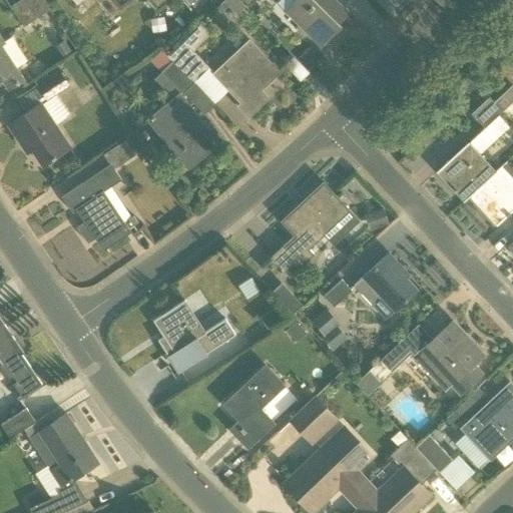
[(51,9),(48,6),(44,0),(20,0),(11,6),(24,26),(51,9)]
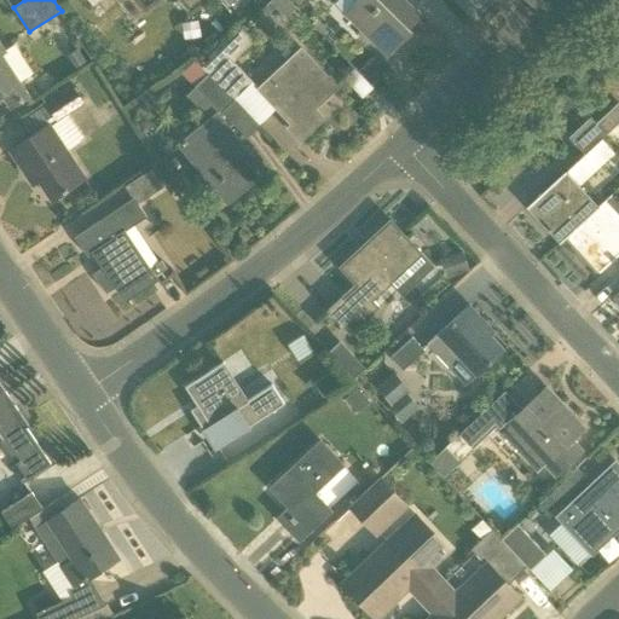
[(421,15),(405,0),(358,0),(345,13),(375,42),(374,44),(377,47),(379,46),(388,56),(404,40),(399,35),(406,29),(408,30),(424,12),(424,11),(421,15)]
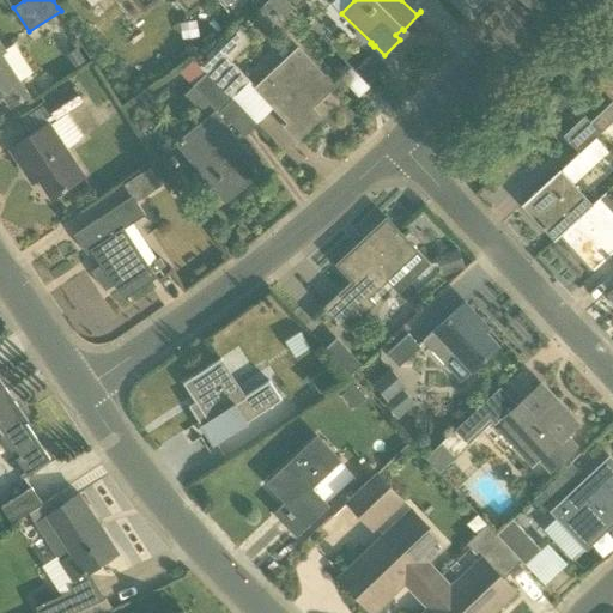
[(28,95),(19,82),(0,53),(4,50),(0,43),(0,93),(2,92),(11,105),(28,95)]
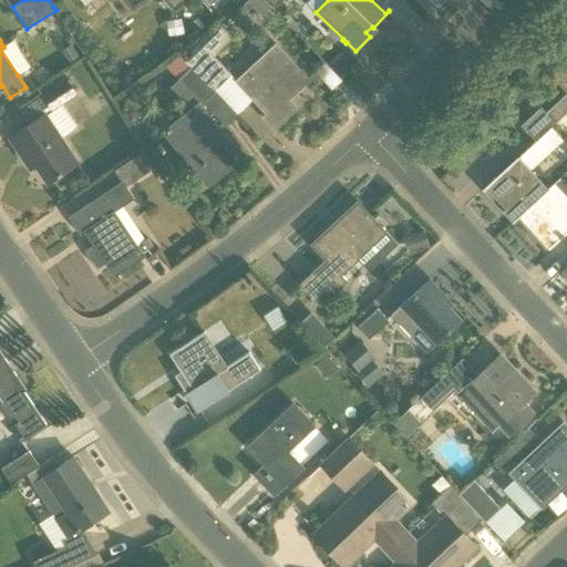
[(215,90),(232,74),(202,44),(186,60),(215,90)]
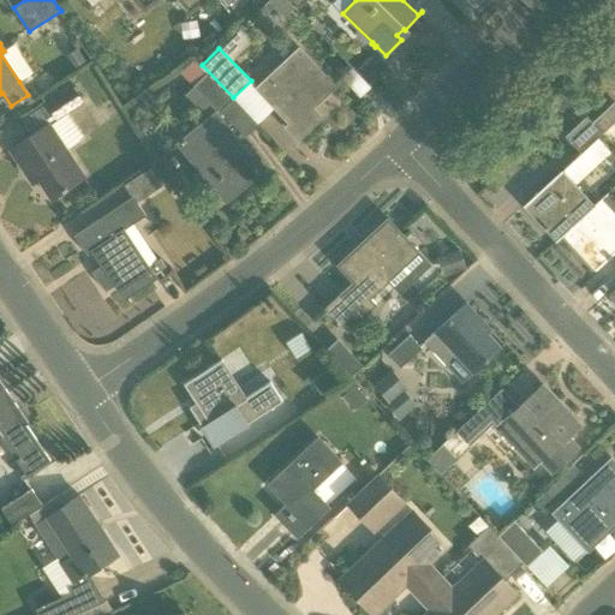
[(286,125),(287,126),(298,139),(322,118),(312,107),(335,87),(300,48),(257,89),(288,123),(286,125)]
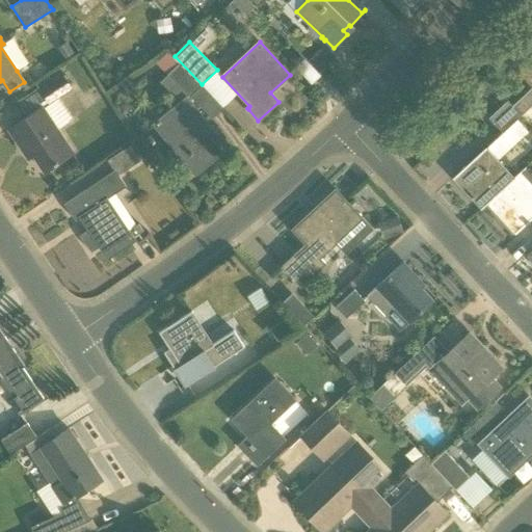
[(190,96),(202,84),(175,56),(174,57),(180,62),(168,74),(190,96)]
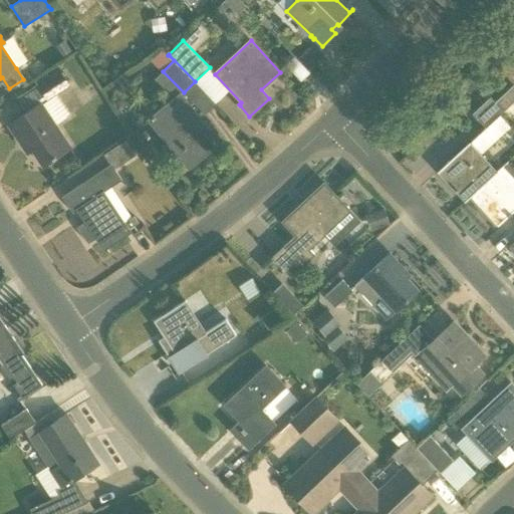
[(61,71),(37,86),(46,101),(70,85),(61,71)]
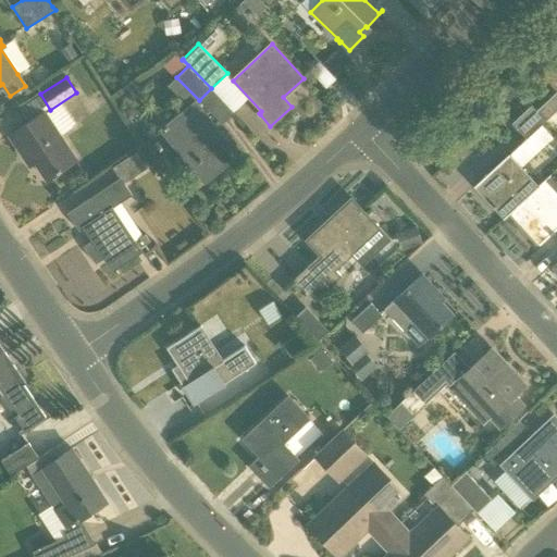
[(556,110),(556,91),(537,110),(546,120),(556,110)]
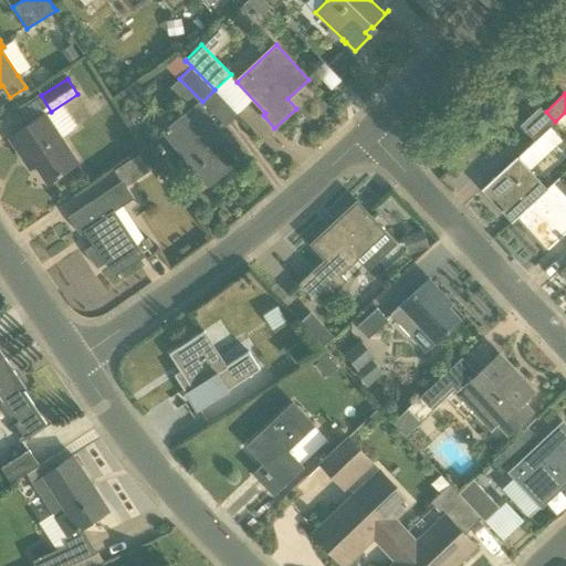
[(546,112),(538,104),(533,98),(528,103),(536,112),(521,126),(533,140),(531,143),(533,144),(517,157),(481,189),(512,222),(519,217),(547,189),(530,170),(563,139),(551,127),(555,122),(546,112)]
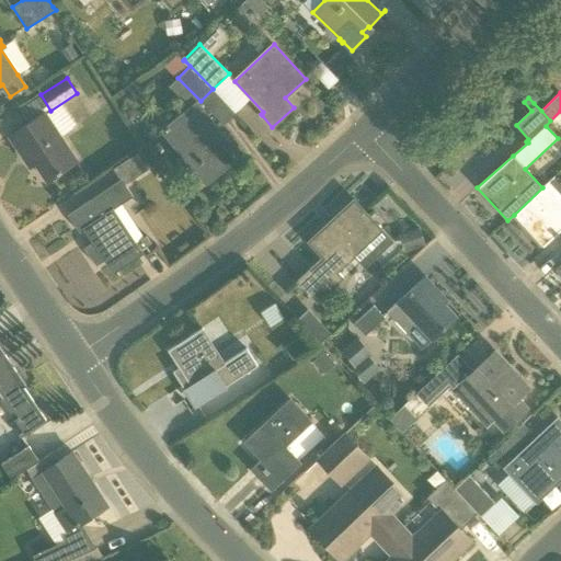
[(219,129),(197,103),(195,101),(161,129),(206,183),(233,160),(213,134),(219,129)]
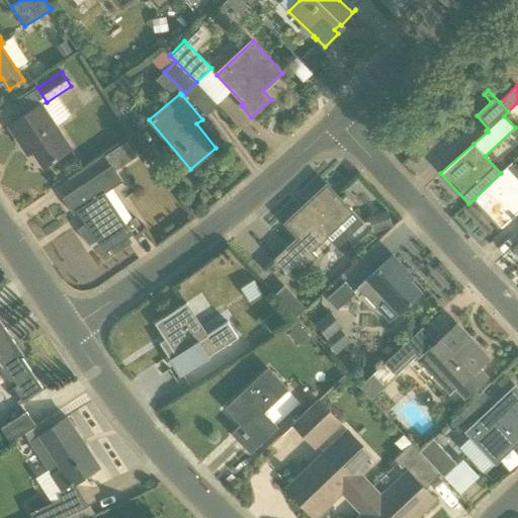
[(44,167),(71,149),(41,104),(9,125),(20,142),(24,139),(44,167)]
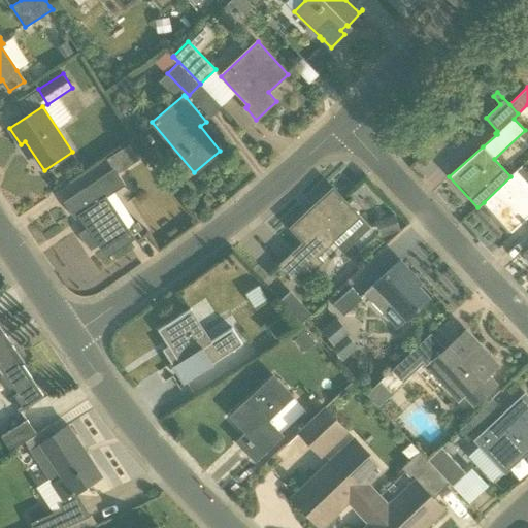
[(125,185),(118,173),(138,159),(128,143),(106,158),(113,169),(76,194),(77,195),(67,201),(66,200),(64,202),(75,220),(83,215),(91,226),(79,233),(91,251),(102,242),(108,252),(142,229),(137,222),(125,230),(104,199),(125,185)]
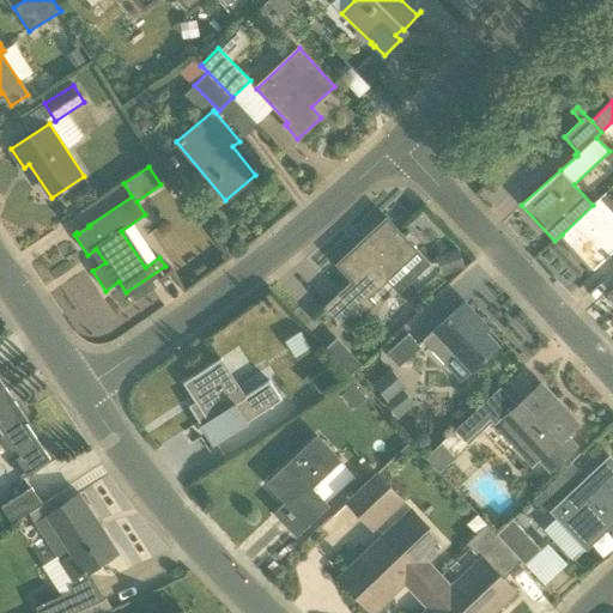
[(611,255),(612,252),(612,212),(601,198),(593,205),(562,235),(594,269),(606,259),(611,255)]
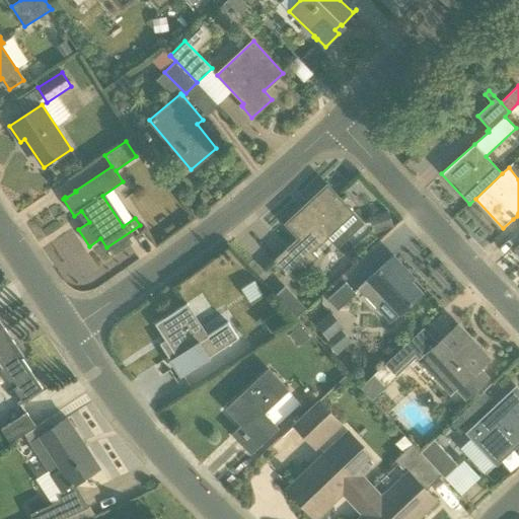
[(293,280),(305,269),(318,256),(313,251),(353,213),(327,184),(308,202),(313,208),(306,215),(301,210),(285,224),(298,237),(287,248),(275,261),(293,280)]
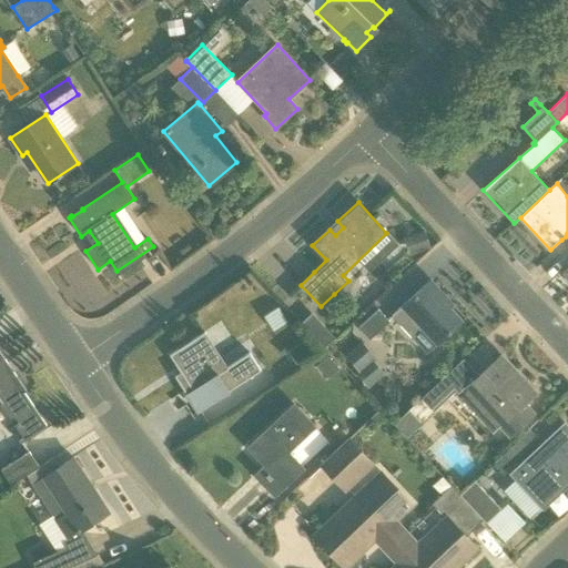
[(412,335),(422,326),(438,344),(462,321),(449,307),(444,302),(447,298),(430,281),(404,306),(403,305),(392,315),(412,335)]
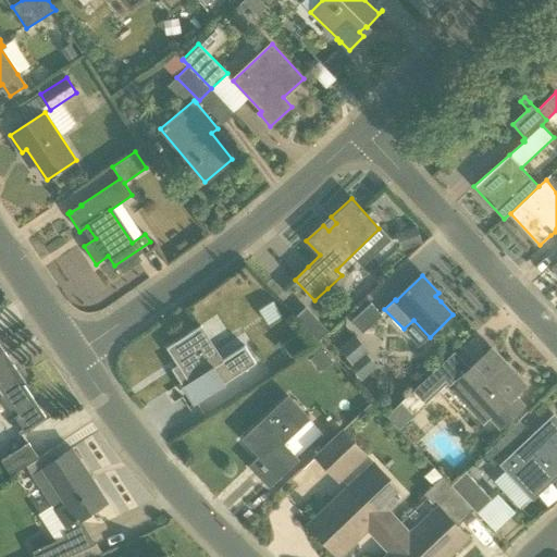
[(386,304),(400,292),(388,279),(374,292),(386,304)]
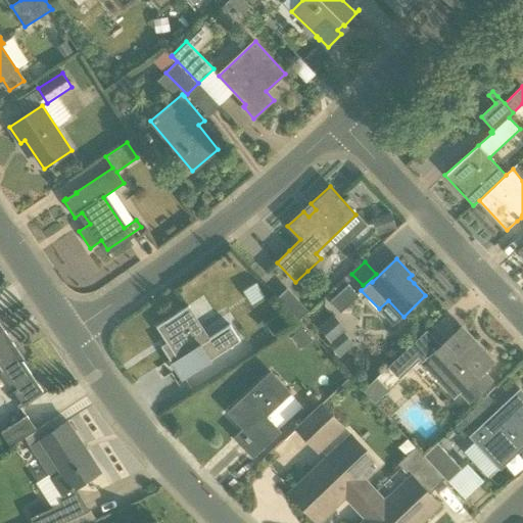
[(348,284),(330,301),(340,313),(359,295),(348,284)]
